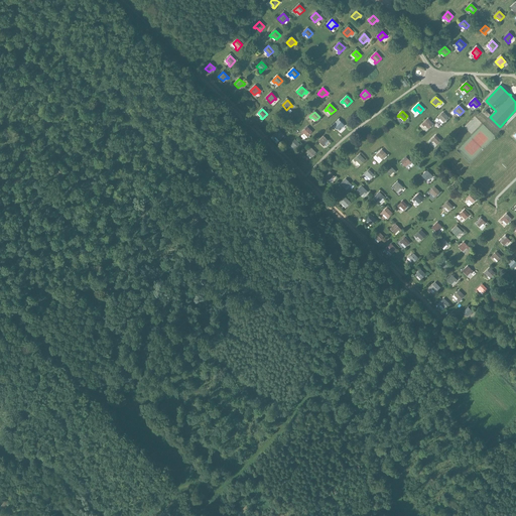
[(438,120),(439,119),(443,122),(448,118),(443,113),(437,118),(438,120)]
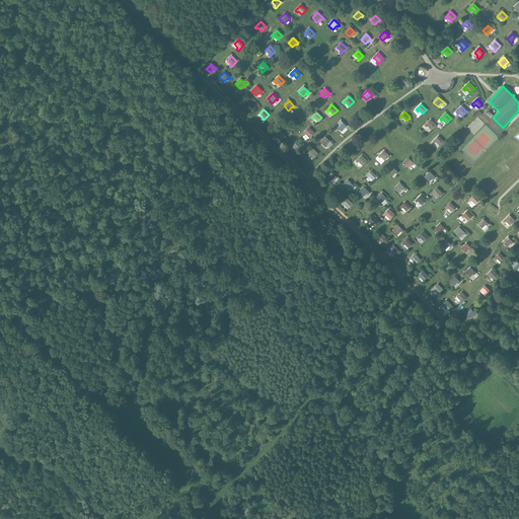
[(426,128),(427,127),(431,130),(436,125),(430,120),(425,126),(426,128)]
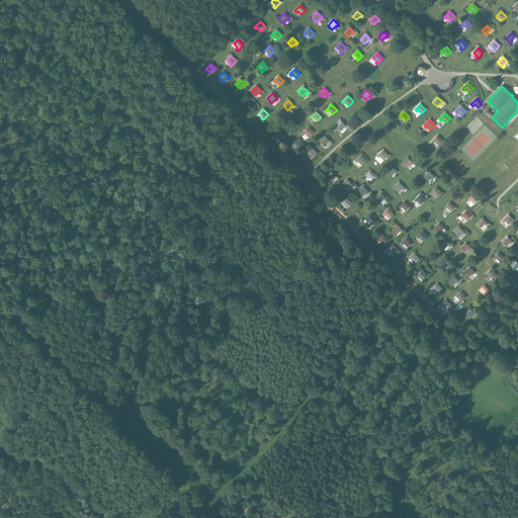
[(335,125),(339,131),(343,126),(344,127),(345,126),(340,120),(335,125)]
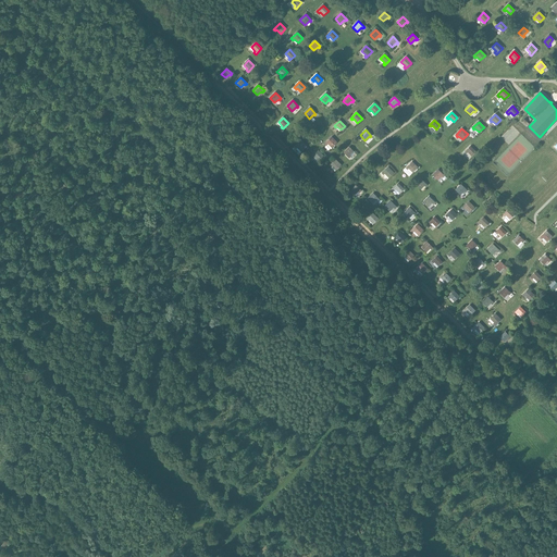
[(326,145),(329,144),(332,148),(337,143),(331,137),(325,144),(326,145)]
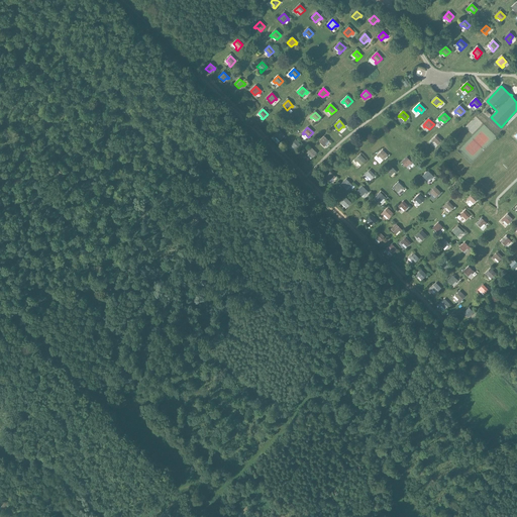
[(275,138),(277,137),(280,140),(285,136),(279,131),(274,137),(275,138)]
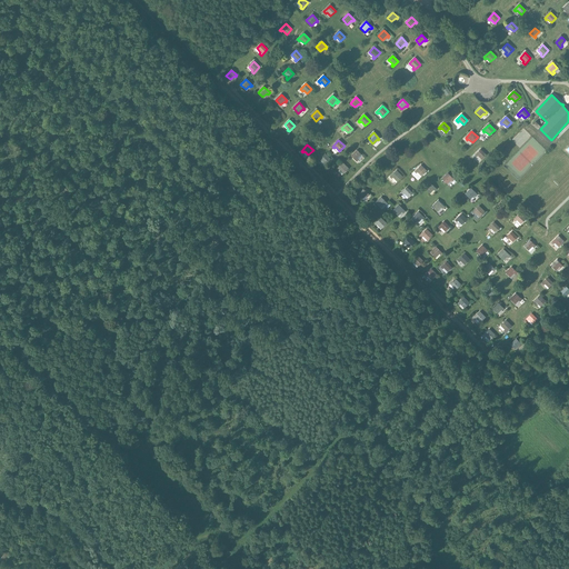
[(351,157),(357,161),(358,160),(357,159),(361,155),(357,150),(351,157)]
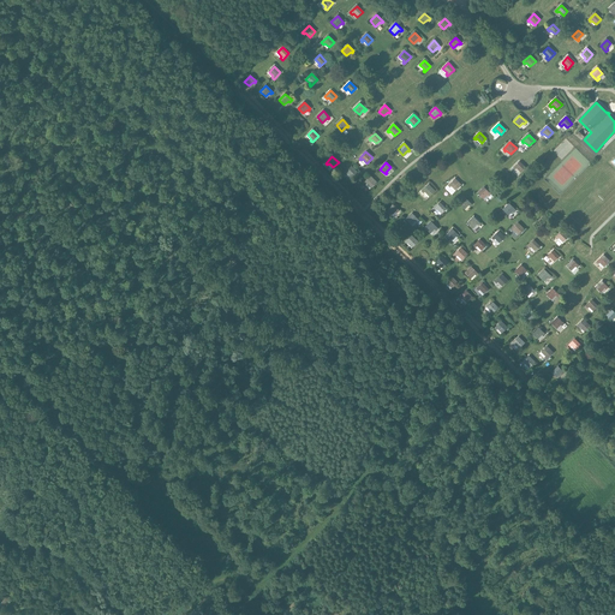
[(515,169),(517,168),(521,172),(525,168),(519,162),(513,167),(515,169)]
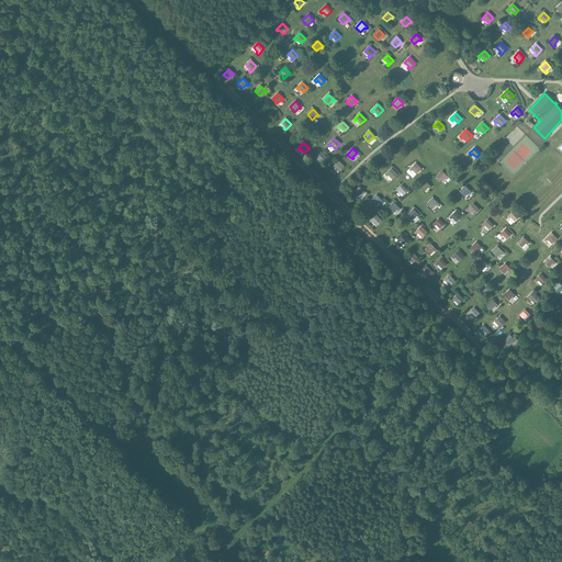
[(316,159),(317,158),(322,163),(326,158),(321,152),(315,158),(316,159)]
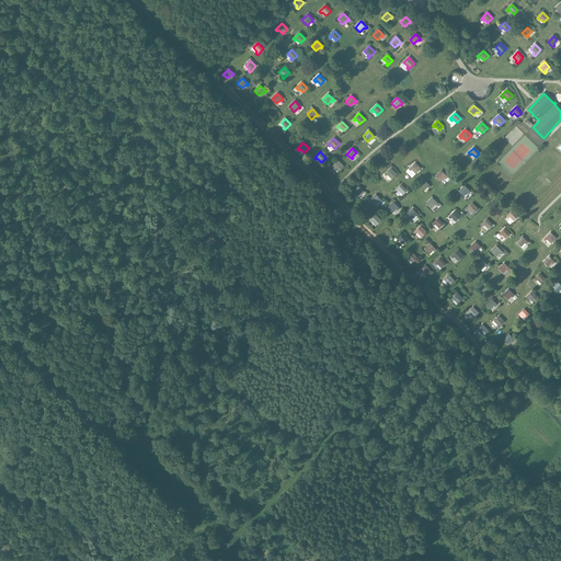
[(333,169),(334,168),(339,171),(343,167),(338,161),(331,168),(333,169)]
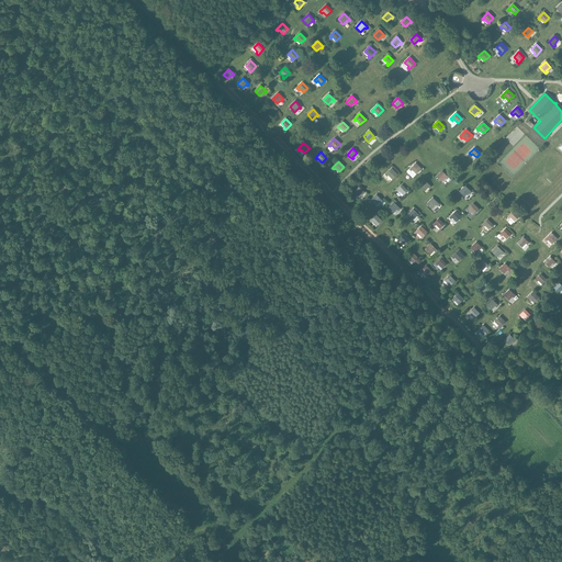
[(411,171),(413,170),(416,173),(420,169),(415,164),(409,170),(411,171)]
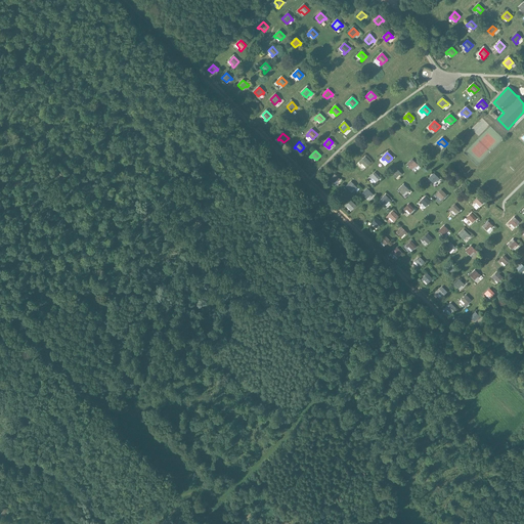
[(361,165),(362,164),(365,167),(370,163),(365,158),(359,163),(361,165)]
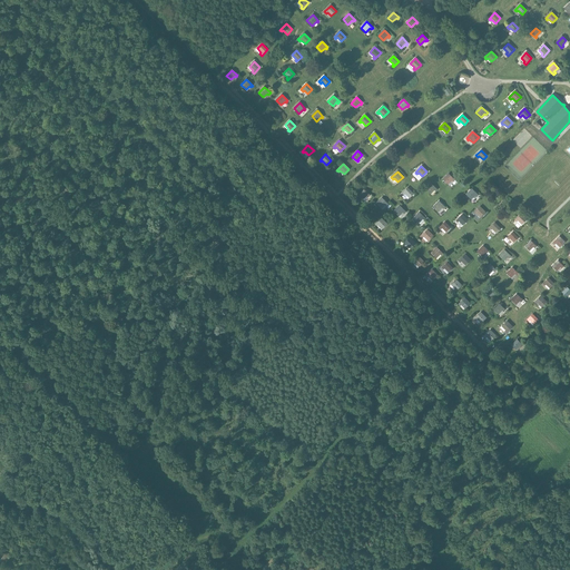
[(443,179),(448,185),(452,180),(453,182),(454,180),(449,174),(443,179)]
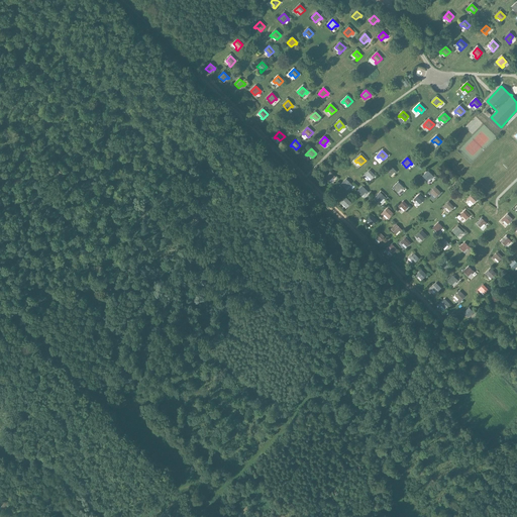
[(386,172),(390,176),(394,173),(395,174),(397,172),(391,167),(386,172)]
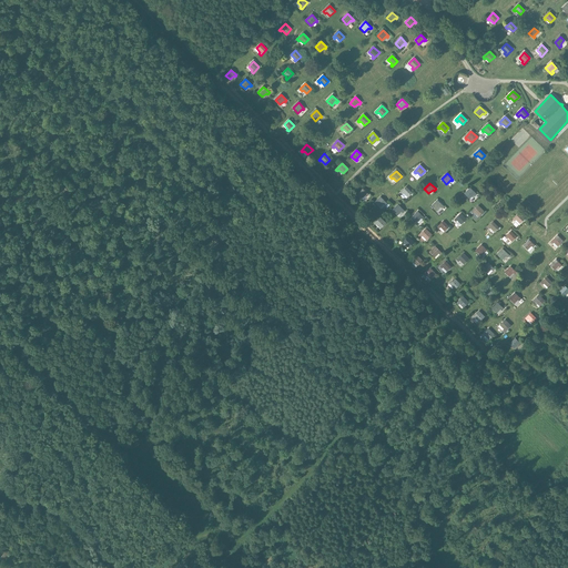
[(403,194),(404,193),(407,198),(412,193),(406,188),(401,193),(403,194)]
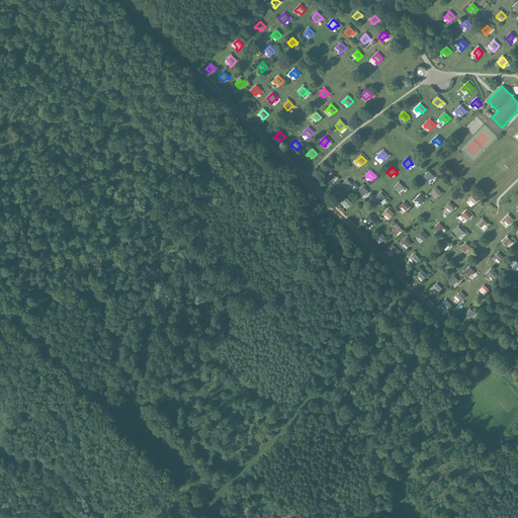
[(424,177),(428,181),(432,178),(433,179),(434,177),(429,172),(424,177)]
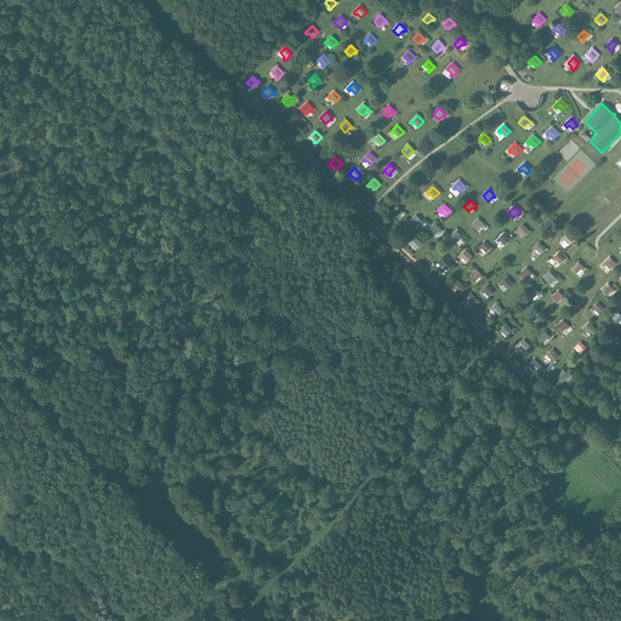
[(391,214),(396,217),(399,214),(402,215),(403,212),(397,208),(391,214)]
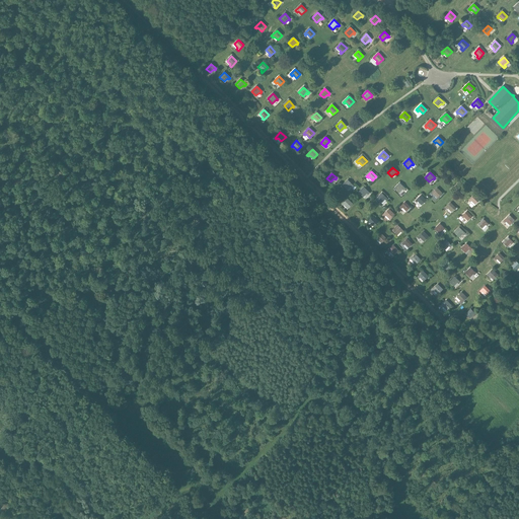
[(343,186),(347,190),(351,187),(352,188),(353,186),(348,180),(343,186)]
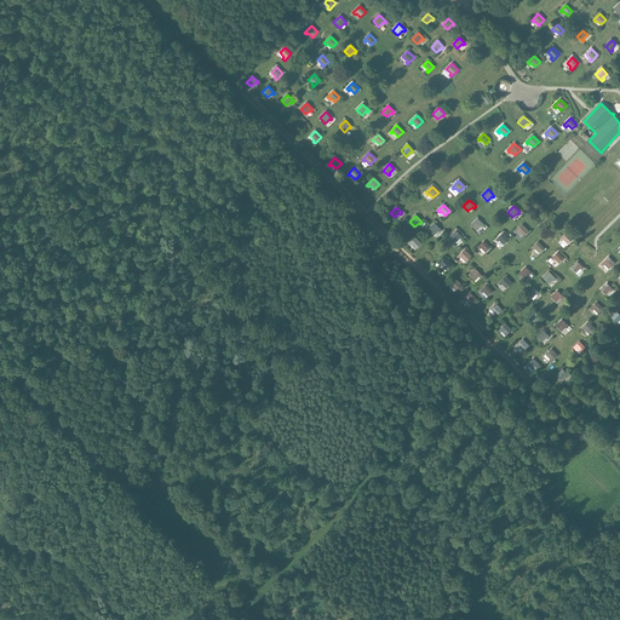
[(471,225),(477,230),(481,227),(482,228),(484,225),(477,219),(471,225)]
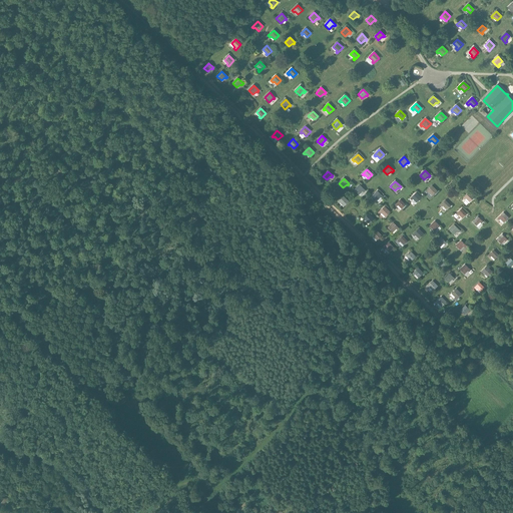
[(355,190),(359,194),(363,191),(364,192),(365,190),(360,185),(355,190)]
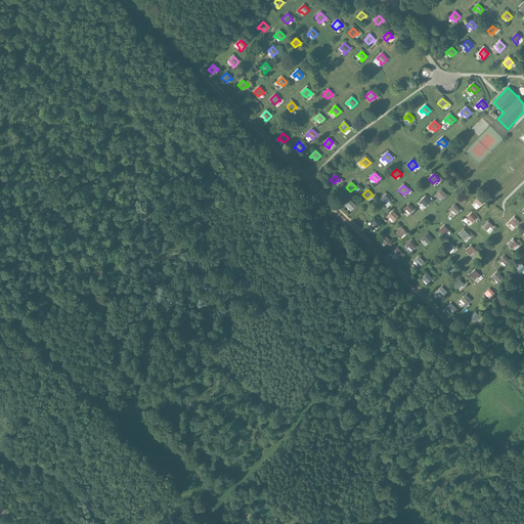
[(437,198),(438,195),(442,200),(446,195),(441,190),(435,195),(437,198)]
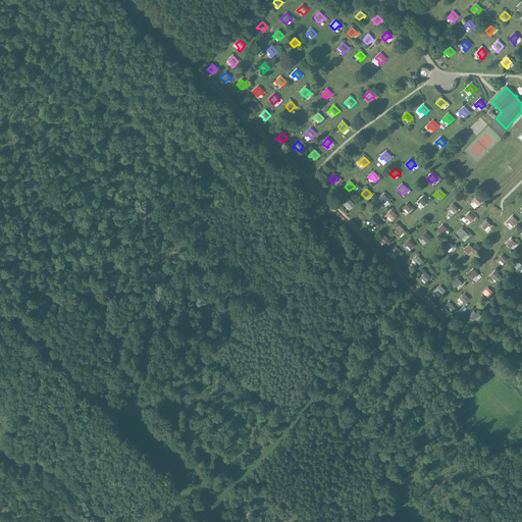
[(378,200),(383,204),(387,201),(388,202),(389,200),(383,195),(378,200)]
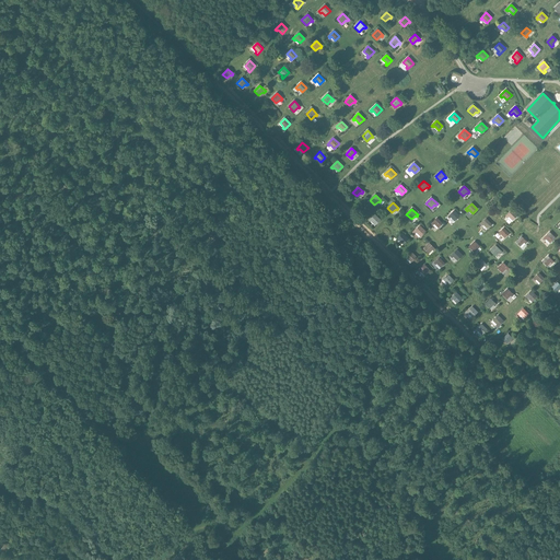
[(450,219),(451,218),(455,221),(459,217),(454,211),(447,217),(450,219)]
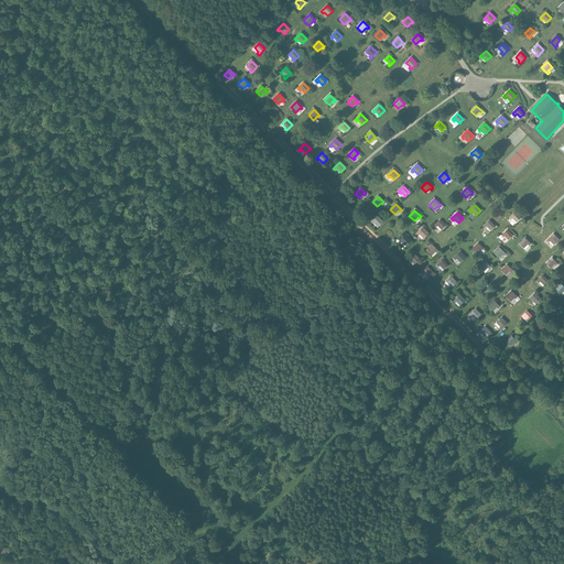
[(511,219),(512,218),(517,223),(520,218),(514,213),(509,218),(511,219)]
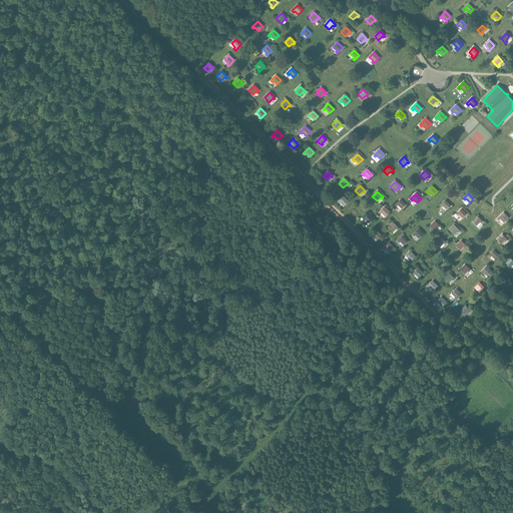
[(338,202),(343,207),(349,201),(344,196),(338,202)]
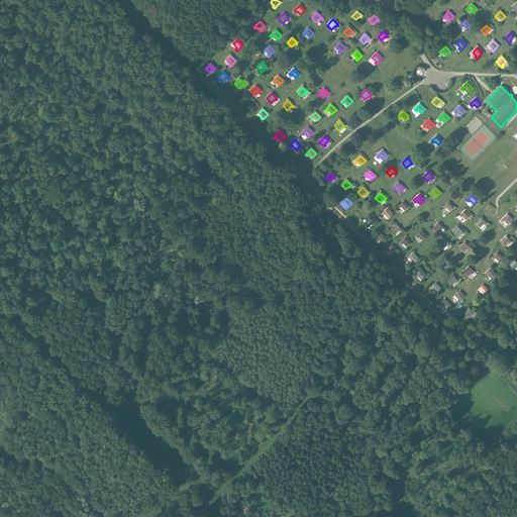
[(400,208),(401,207),(405,210),(408,207),(403,201),(398,206),(400,208)]
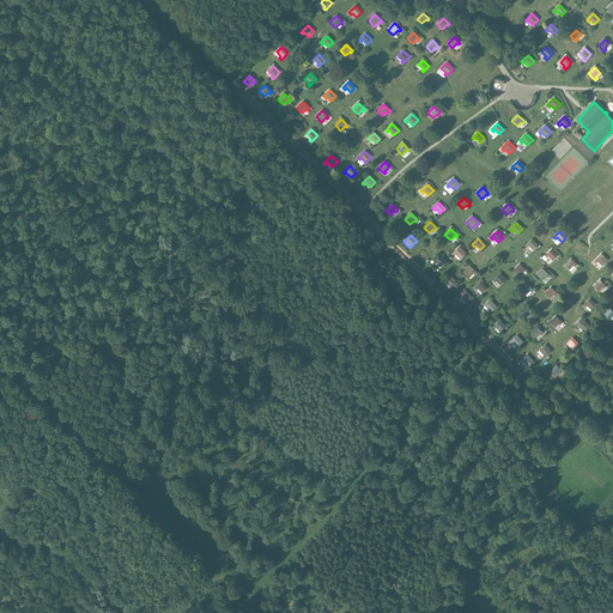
[(528,247),(529,246),(534,250),(538,246),(532,240),(526,246),(528,247)]
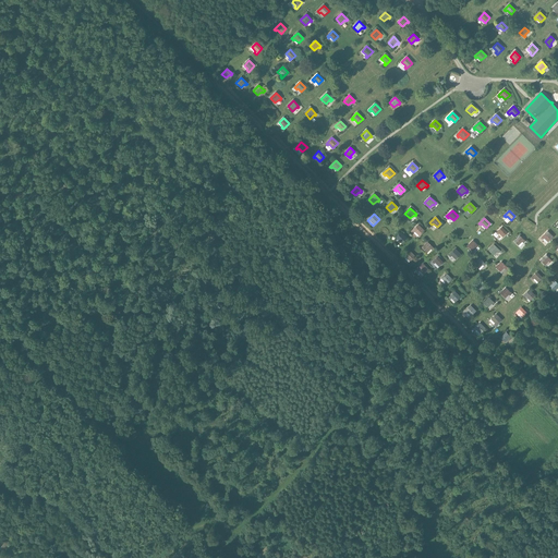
[(413,233),(415,232),(419,235),(424,231),(419,225),(412,231),(413,233)]
